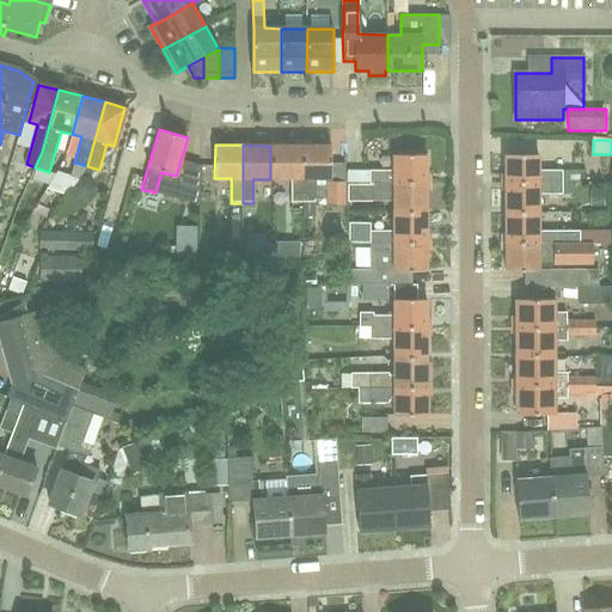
[(304,146),(304,203),(316,203),(316,179),(331,179),(331,145),(304,146)]
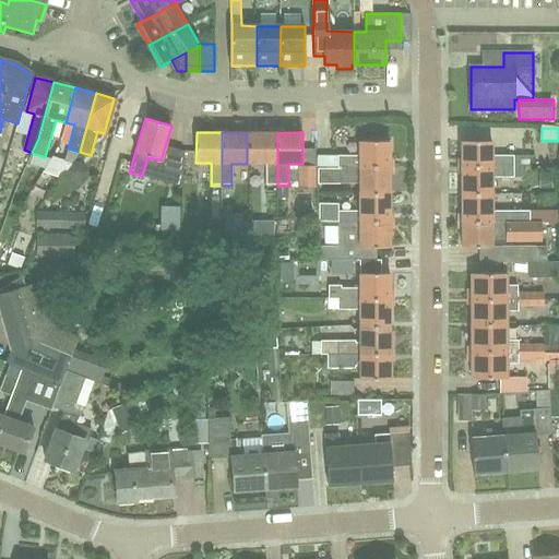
[(277,186),(277,133),(252,133),(252,164),(266,164),(266,186),(277,186)]
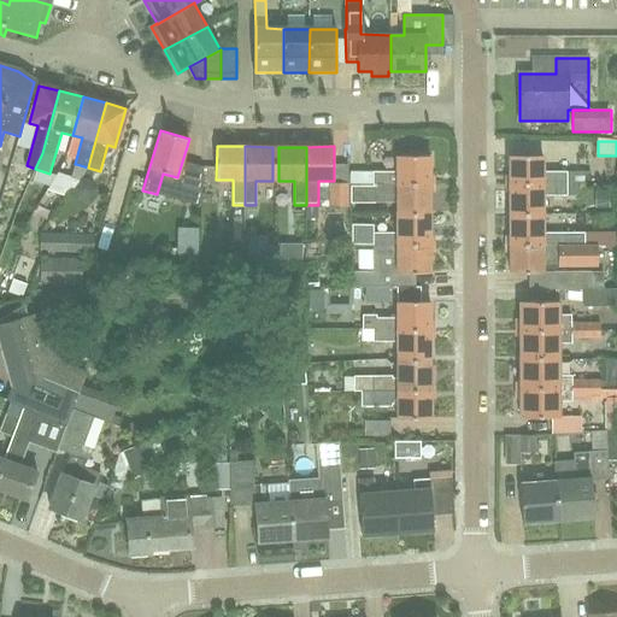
[(566,183),(566,172),(541,172),(541,156),(509,157),(509,184),(566,183)]
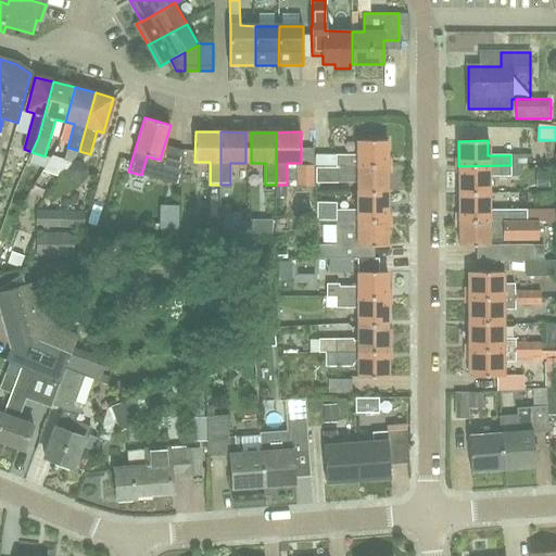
[(335,155),(335,167),(387,166),(387,141),(357,141),(357,155),(335,155)]
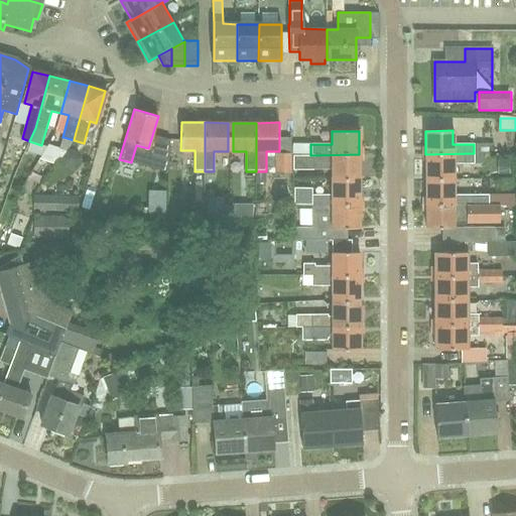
[(498,155),(497,144),(480,145),(480,156),(498,155)]
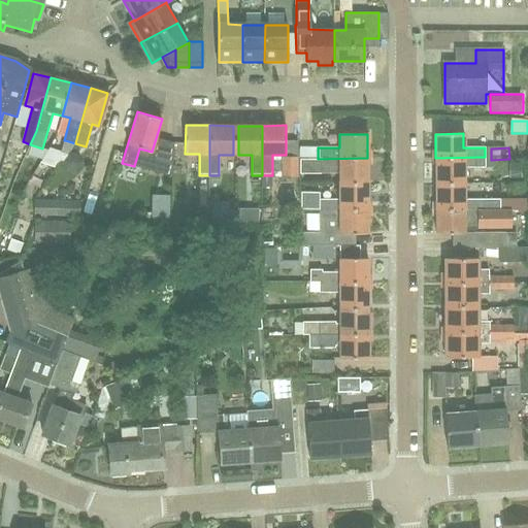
[(485,157),(435,158),(436,182),(464,180),(464,167),(485,167),(485,157)]
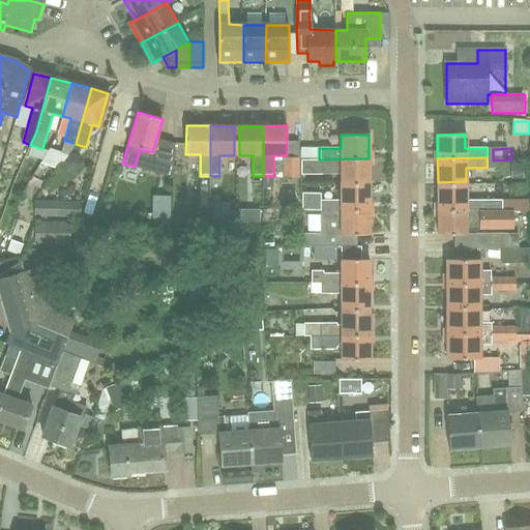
[(299,158),(287,158),(283,158),(283,173),(283,178),(299,178),(299,158)]
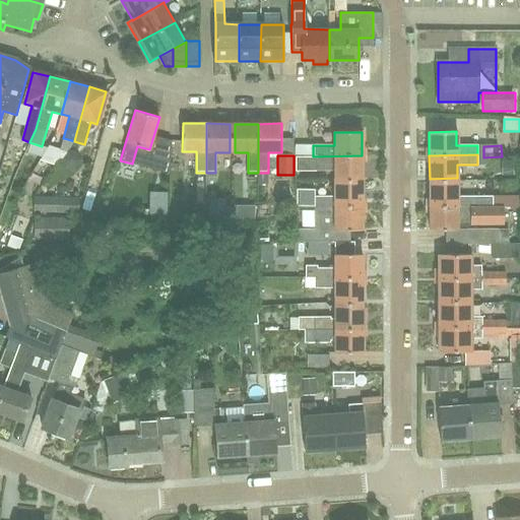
[(307,156),(296,156),(296,171),(327,171),(327,167),(334,167),(334,180),(362,180),(362,155),(313,156),(307,156)]
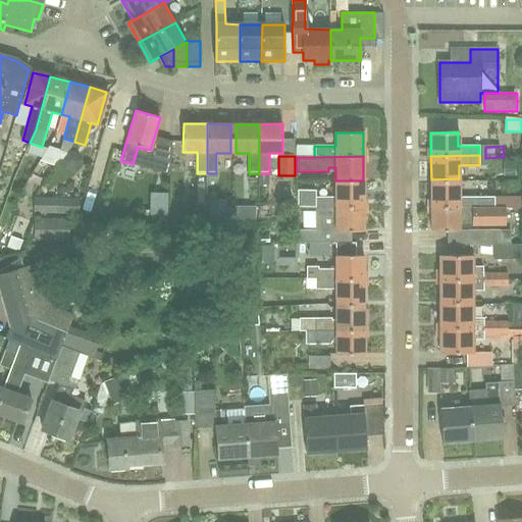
[(431,208),(496,207),(496,197),(480,197),(459,197),(459,178),(431,179),(431,208)]
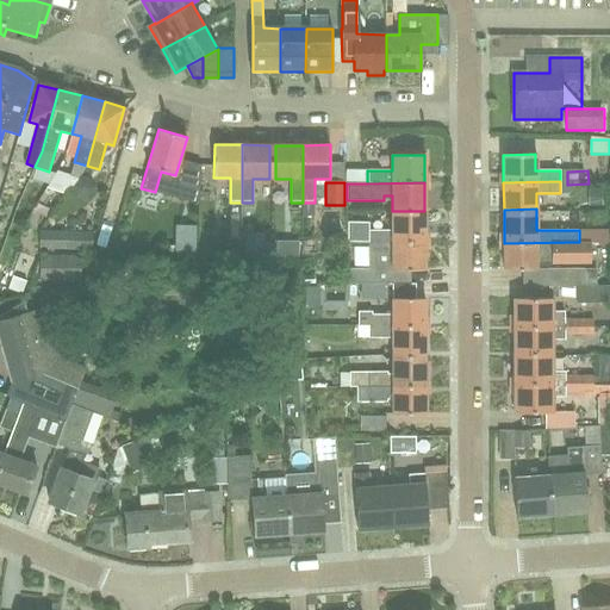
[(368,231),(368,222),(348,222),(348,241),(368,242),(425,242),(424,211),(392,211),(392,231),(368,231)]
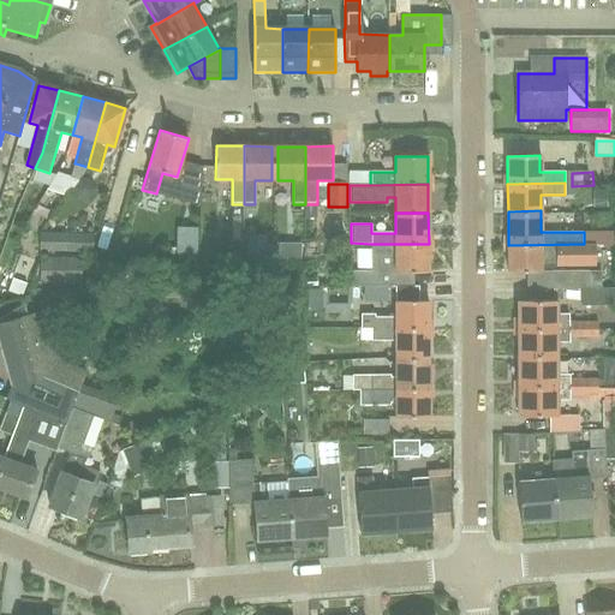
[(93,234),(41,233),(40,251),(93,252),(93,234)]
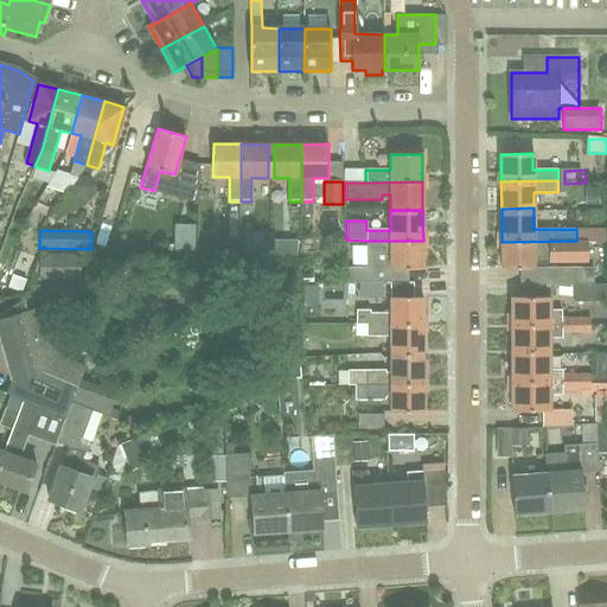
[(385,283),(385,269),(423,269),(423,241),(366,241),(366,268),(349,268),(349,283),(385,283)]
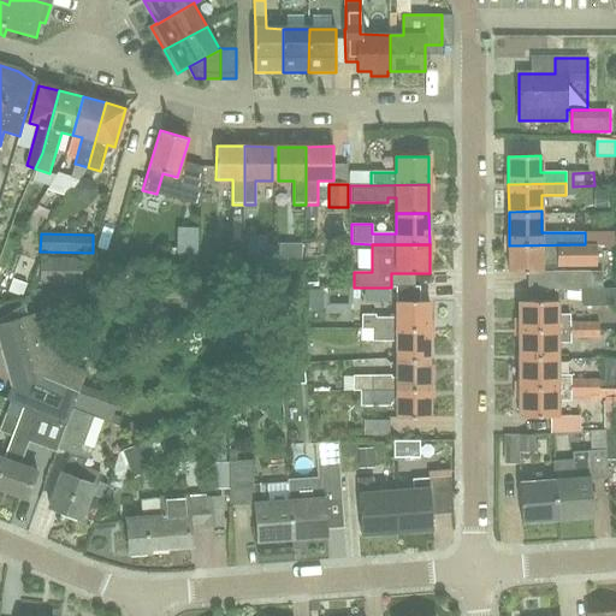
[(509,273),(542,273),(542,265),(558,265),(558,266),(594,266),(594,244),(585,244),(509,246),(509,273)]
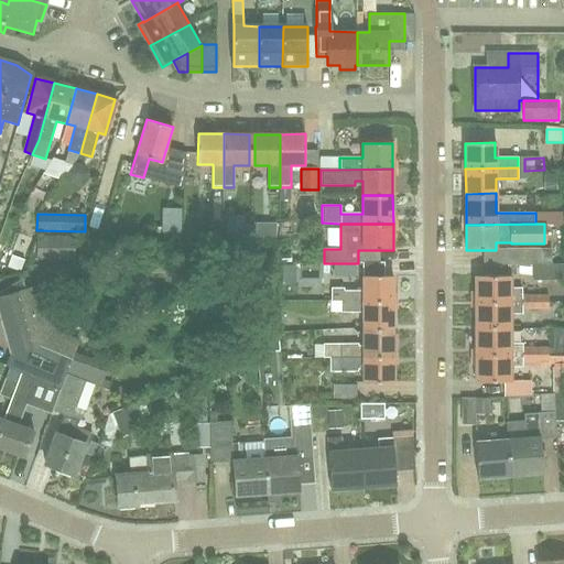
[(256,227),(256,241),(284,242),(284,228),(256,227)]
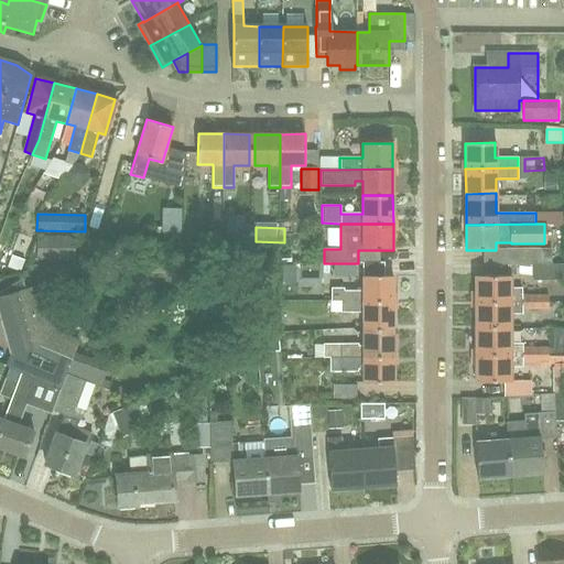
[(38,236),(38,260),(75,261),(75,236),(38,236)]
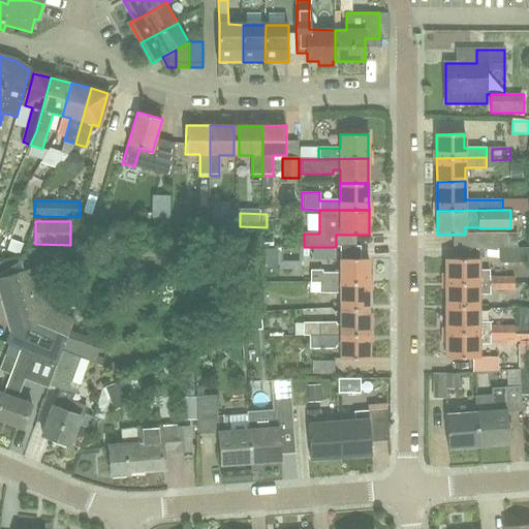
[(131,244),(132,227),(93,224),(91,241),(131,244)]
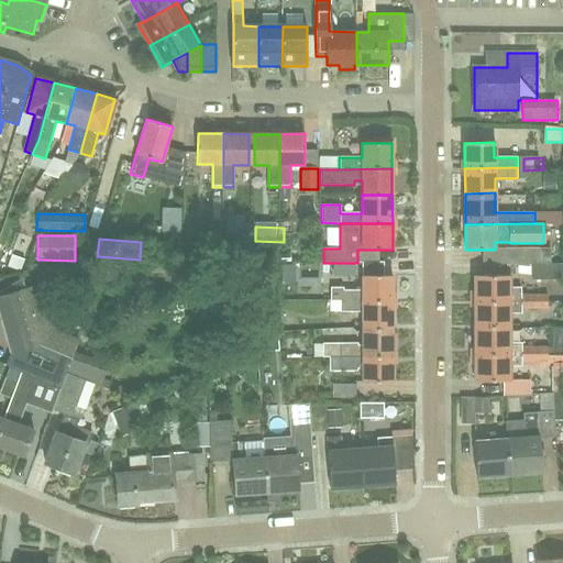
[(508,265),(550,264),(550,250),(507,250),(507,265),(508,265)]
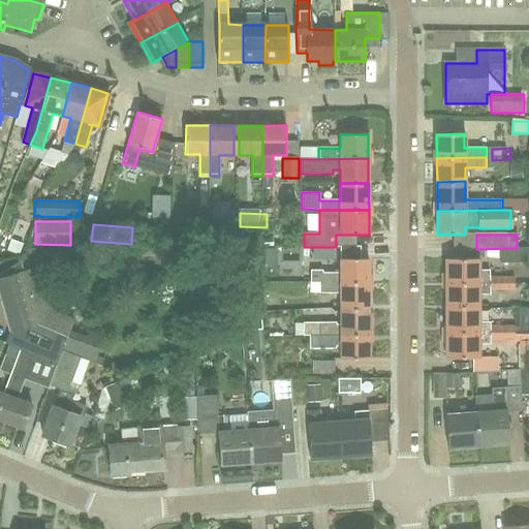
[(137,257),(165,256),(164,244),(137,245),(137,257)]
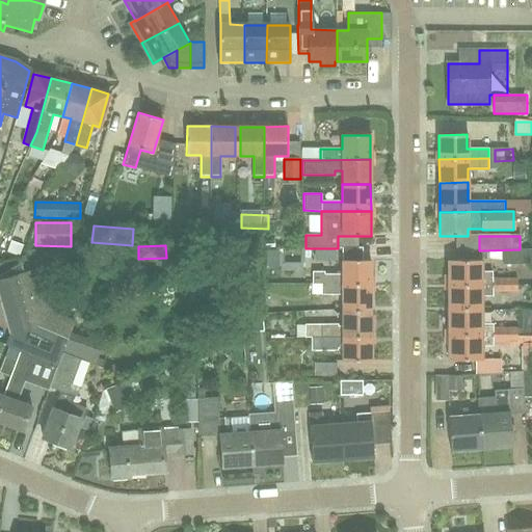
[(531,249),(520,250),(520,249),(480,250),(503,250),(503,264),(531,264),(531,249)]
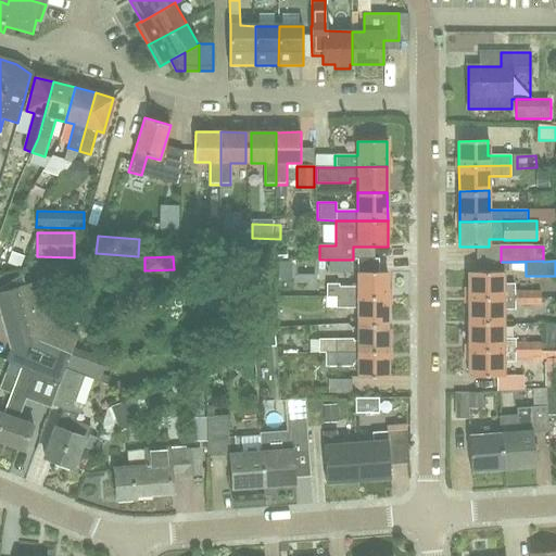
[(336,297),(387,297),(387,272),(357,273),(357,287),(339,287),(339,283),(325,283),(325,297),(336,297)]
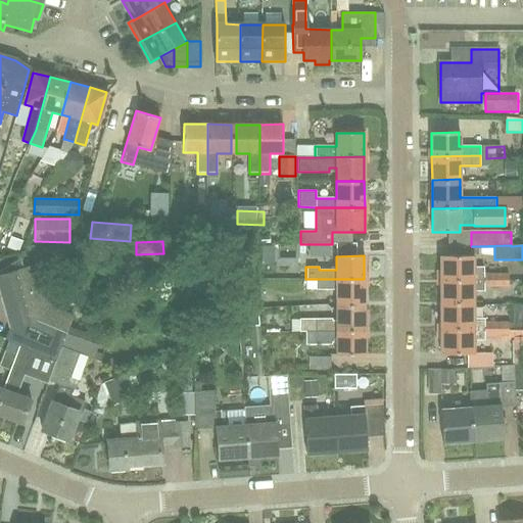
[(441,255),(441,281),(485,281),(497,281),(497,275),(485,275),(485,267),(476,267),(476,255),(441,255)]
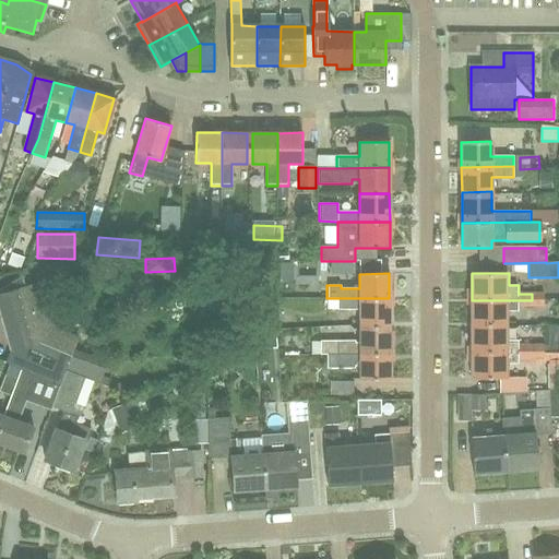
[(39,342),(25,286),(0,293),(0,301),(3,308),(15,348),(9,365),(61,387),(71,355),(39,342)]
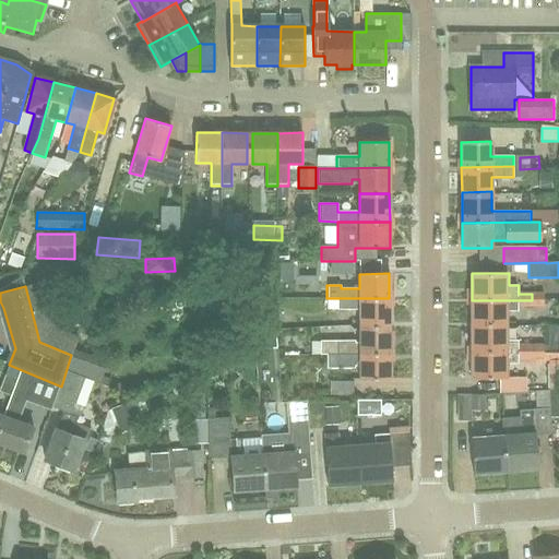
[(389,298),(337,298),(337,311),(359,311),(359,325),(389,325),(389,298)]
